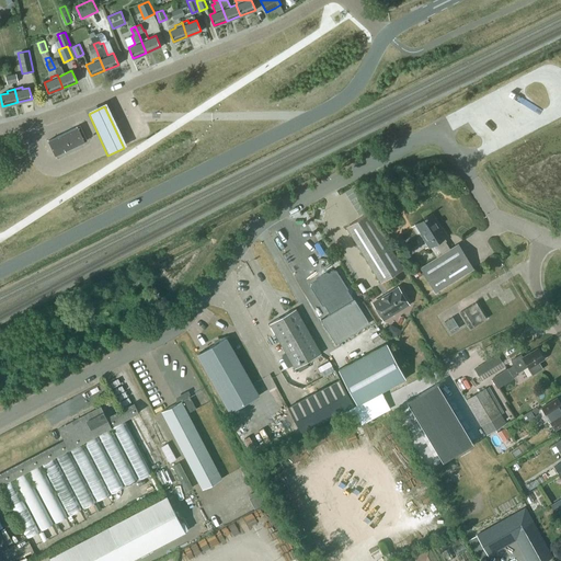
[(84,141),(77,126),(47,140),(55,156),(84,141)]
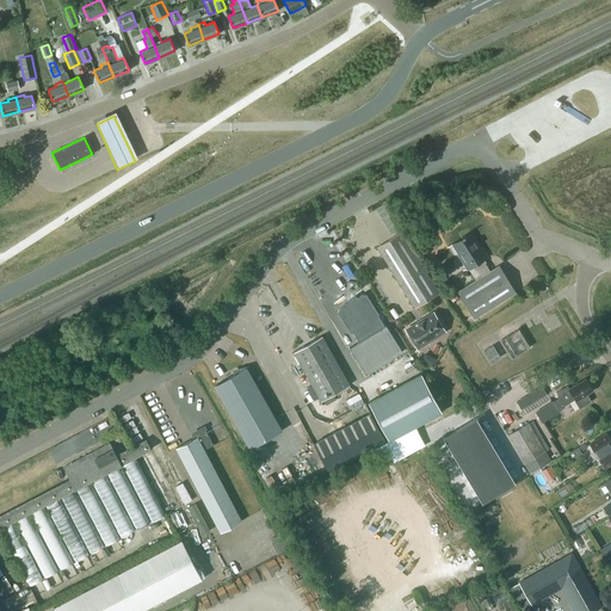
[(377,247),(414,308),(439,292),(401,232),(377,247)]
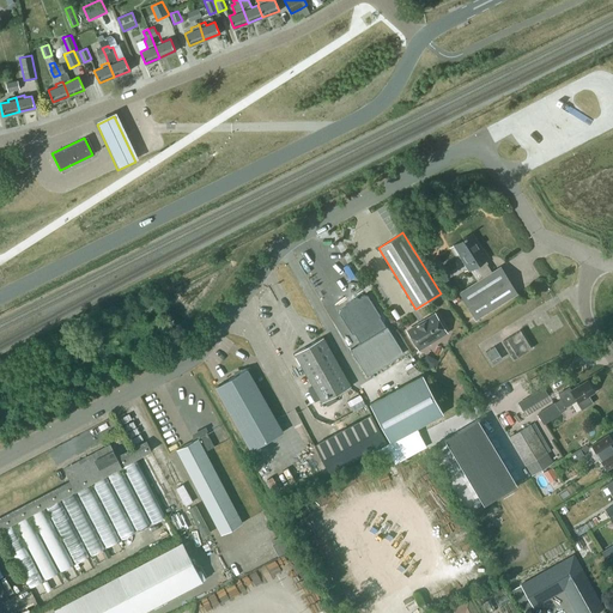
[(460,292),(477,319),(517,292),(501,267),(490,273),(481,261),(489,258),(483,249),(481,249),(472,235),(467,237),(466,236),(463,238),(465,238),(454,246),(478,281),(460,292)]
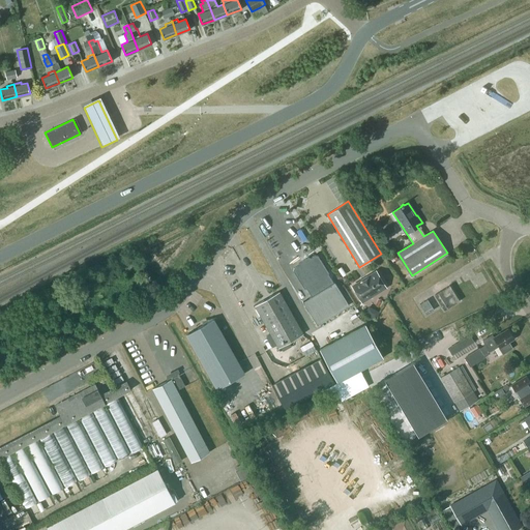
[(302,301),(317,325),(349,305),(334,282),(333,283),(328,273),(318,256),(315,255),(311,257),(311,260),(300,266),(297,266),(294,268),(293,270),(304,289),(305,288),(312,296),(302,301)]
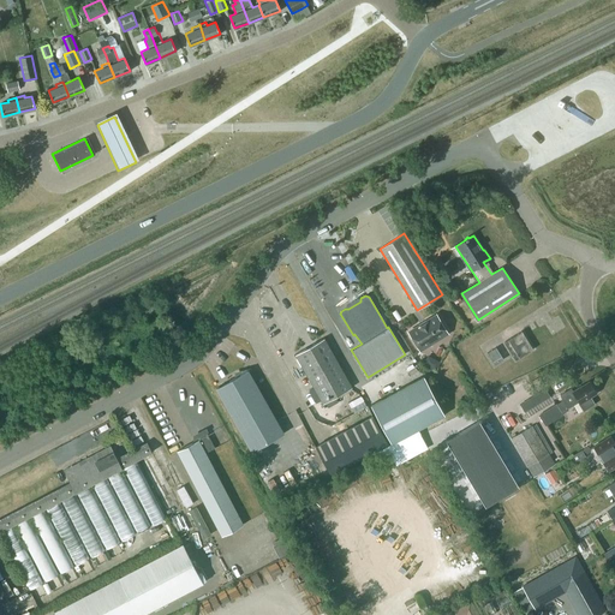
[(427,320),(418,324),(419,327),(410,333),(421,350),(429,344),(431,344),(437,340),(437,339),(447,333),(436,315),(427,321),(427,320)]
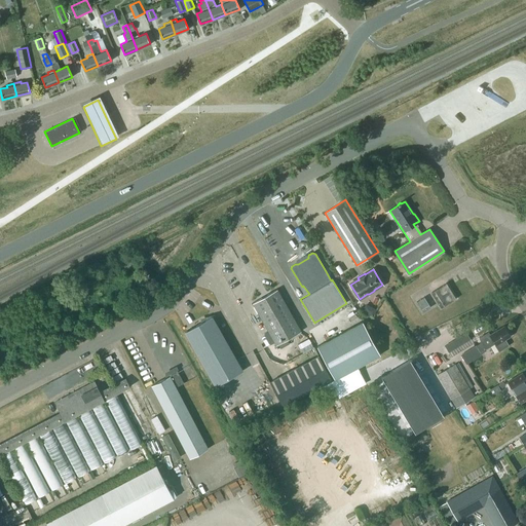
[(430,293),(441,307),(456,298),(446,283),(430,293)]
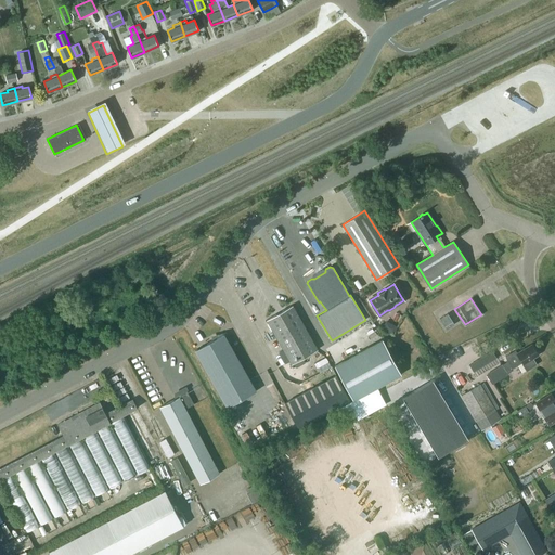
[(292,306),(267,320),(292,364),(317,349),(292,306)]
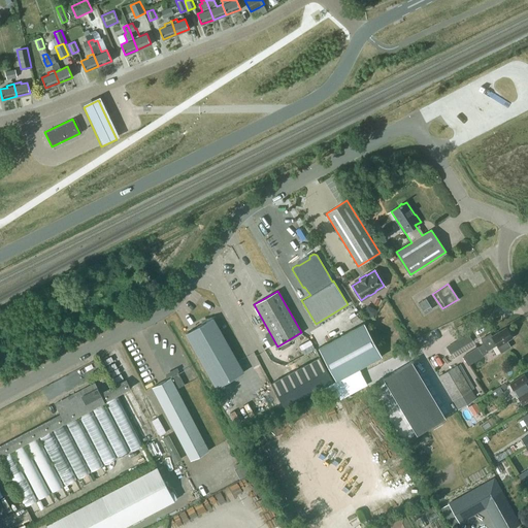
[(418,302),(420,305),(424,312),(432,308),(426,298),(418,302)]
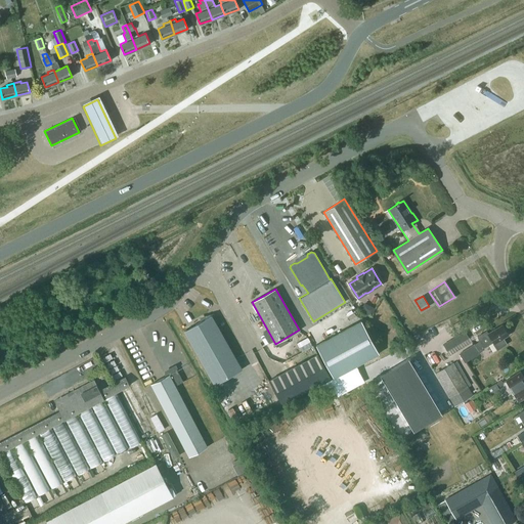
[(211,315),(184,331),(215,385),(242,369),(211,315)]
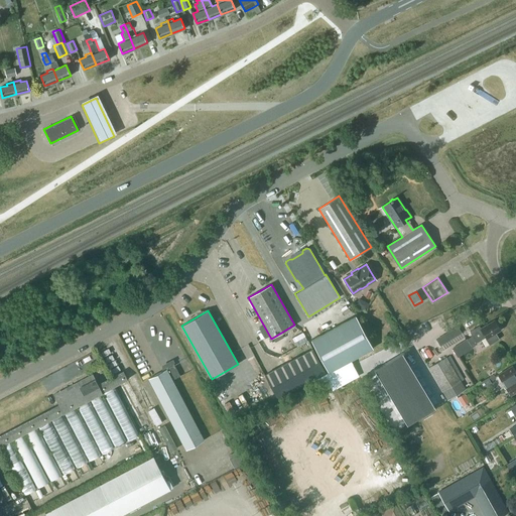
[(356,315),(311,340),(329,372),(373,348),(356,315)]
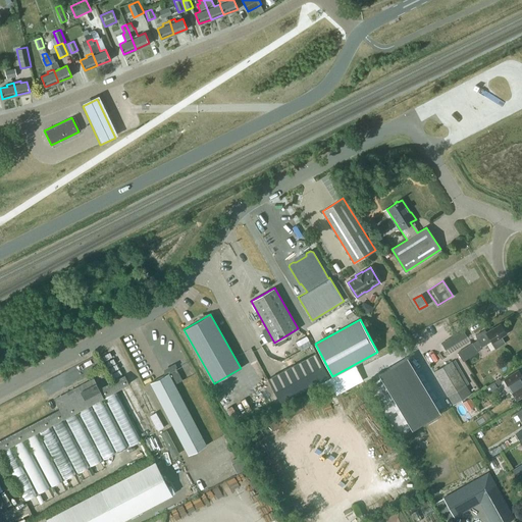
[(477,340),(458,352),(463,360),(477,352),(476,349),(481,346),(482,346),(491,341),(496,348),(503,344),(503,341),(500,336),(506,332),(501,324),(493,328),(493,327),(485,332),(484,329),(475,335),(477,340)]
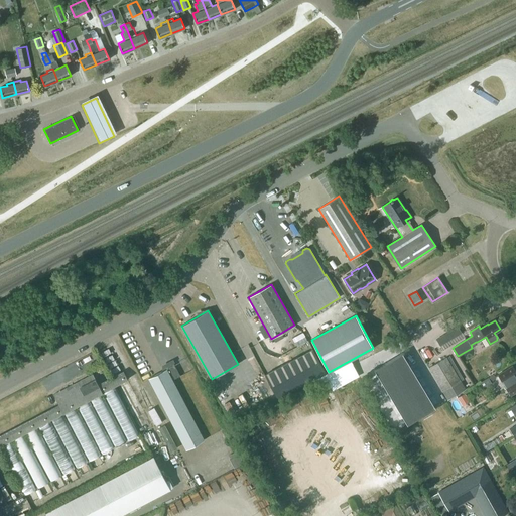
[(435,340),(439,346),(461,334),(457,327),(435,340)]
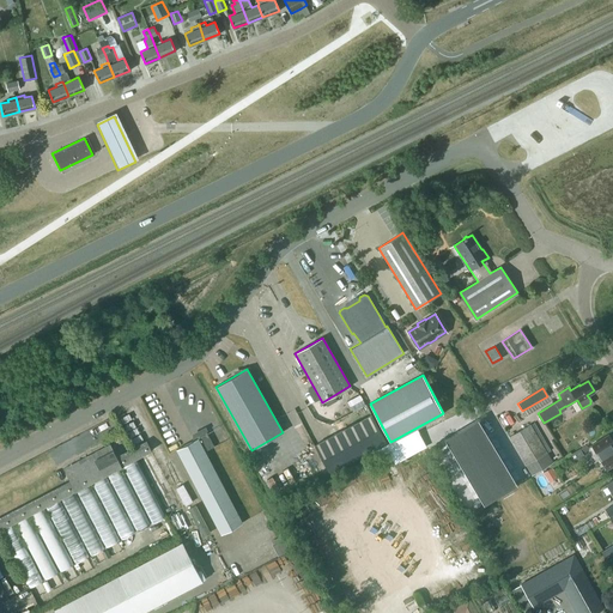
[(315,445),(329,472),(387,442),(371,414),(315,445)]
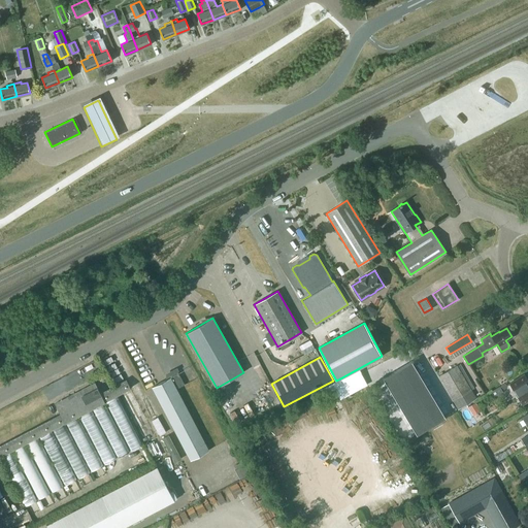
[(411,361),(383,377),(417,434),(446,418),(411,361)]
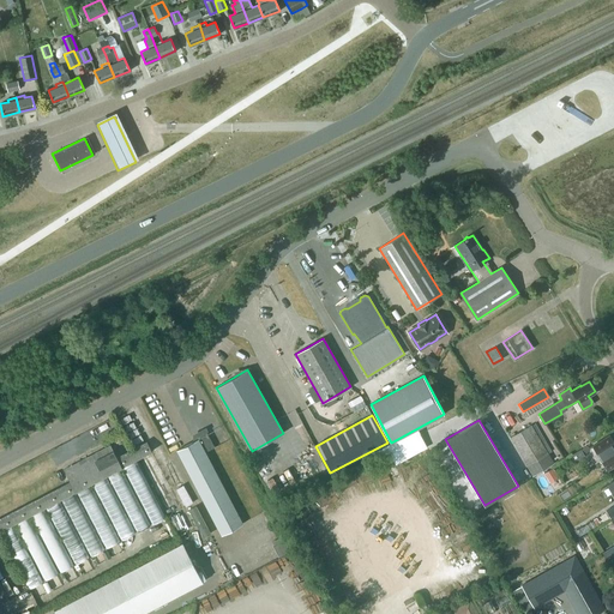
[(510,438),(533,475),(553,463),(530,425),(510,438)]
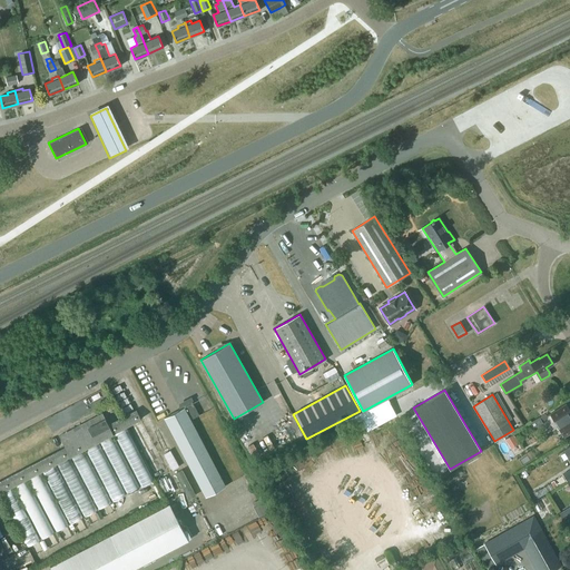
[(182,404),(184,408),(165,418),(206,497),(226,487),(190,420),(199,415),(190,399),(182,404)]
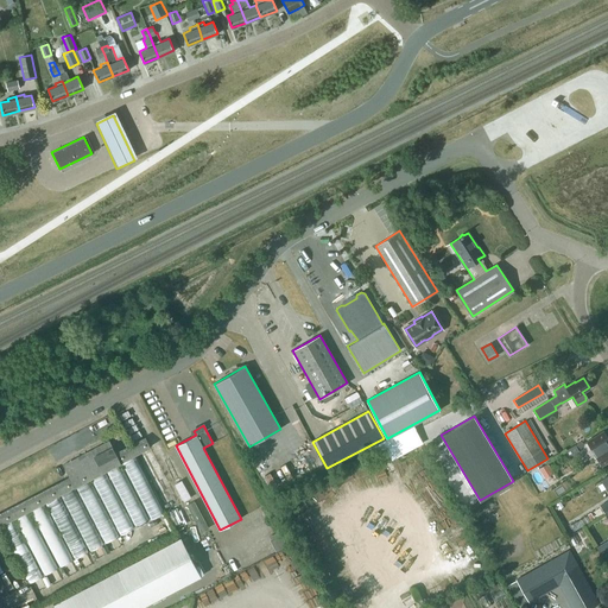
[(607,437),(603,430),(587,441),(602,466),(607,461),(607,437)]
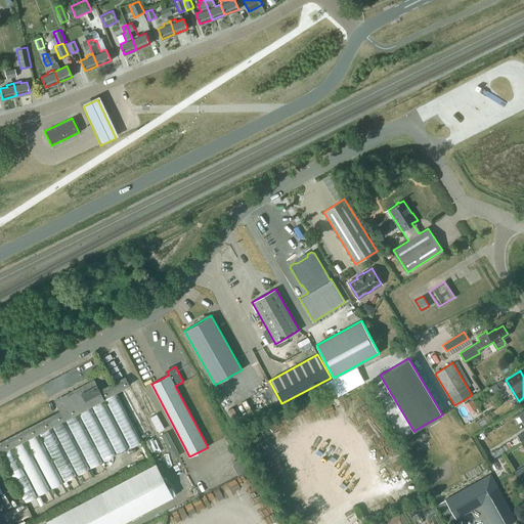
[(59,411),(0,442),(0,454),(25,503),(37,496),(11,447),(12,446),(38,495),(49,489),(24,440),(26,439),(51,488),(63,482),(38,433),(39,433),(64,482),(76,476),(50,427),(52,426),(78,475),(89,469),(63,420),(64,419),(90,468),(102,462),(77,412),(79,411),(104,461),(116,454),(90,405),(91,405),(117,454),(129,448),(103,399),(104,398),(130,447),(142,441),(117,392),(112,384),(99,390),(94,380),(54,400),(59,411)]
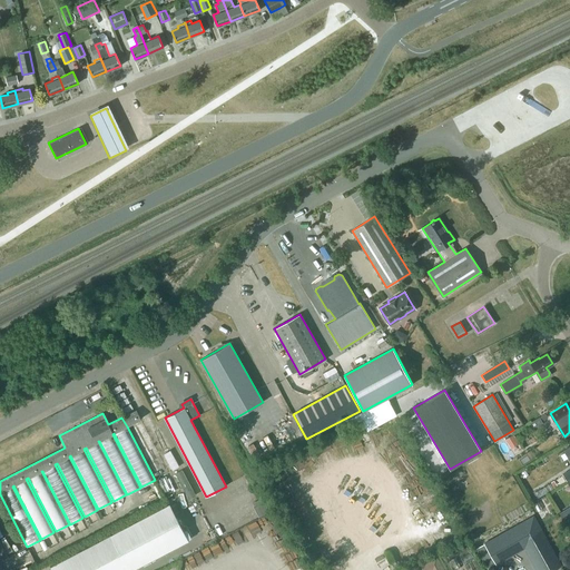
[(530,423),(533,430),(543,424),(541,422),(539,418),(530,423)]
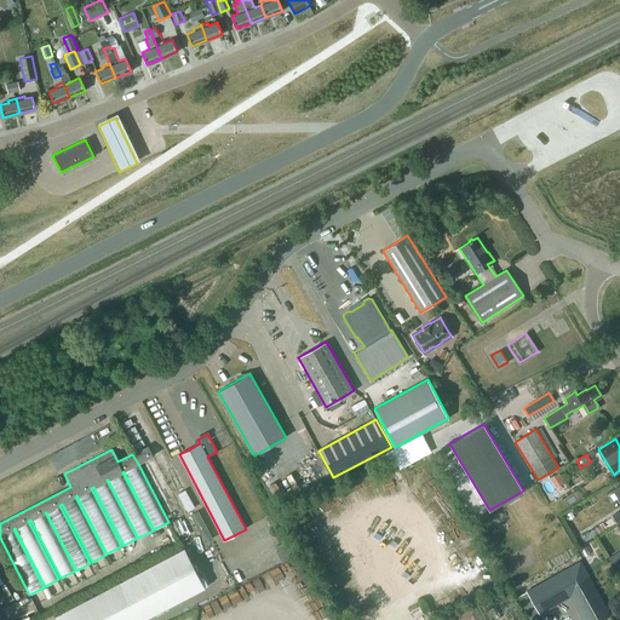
[(554,484),(562,480),(557,472),(550,477),(554,484)]
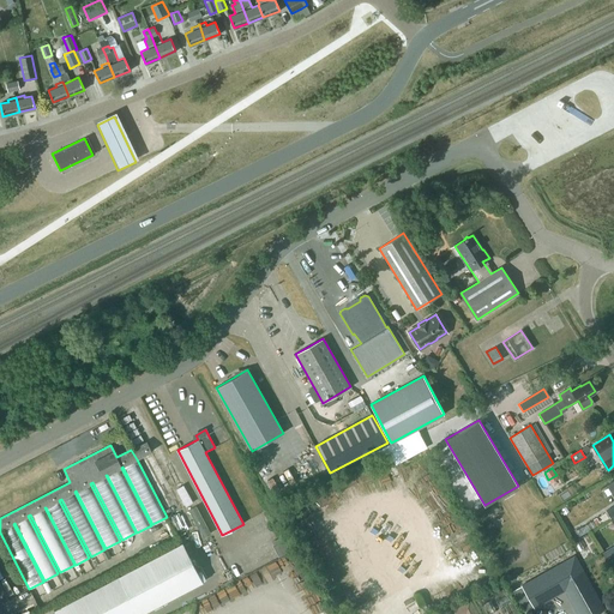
[(152,482),(158,494),(173,488),(169,480),(174,479),(173,474),(152,482)]
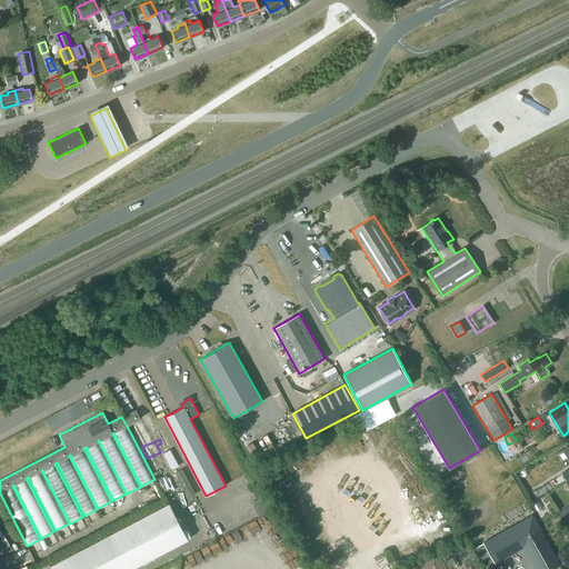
[(182,469),(175,472),(189,498),(196,495),(182,469)]
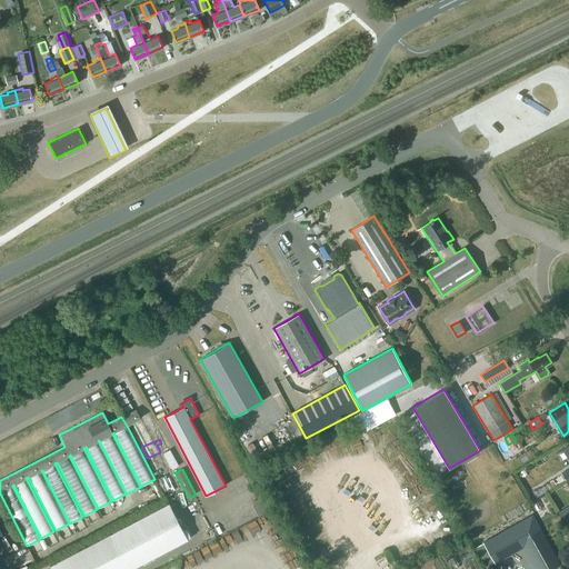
[(265,501),(253,507),(258,517),(269,511),(265,501)]
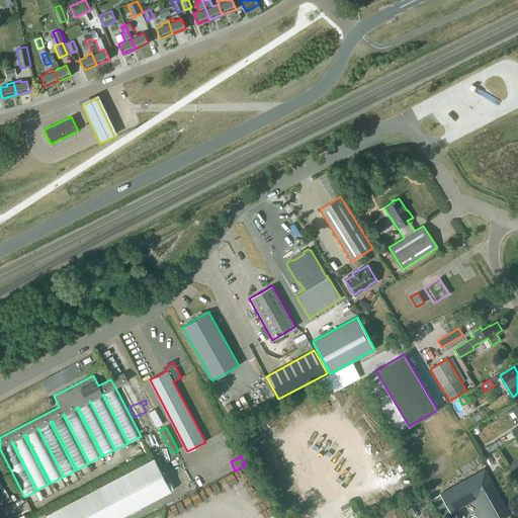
[(99,486),(45,515),(47,517),(117,517),(171,491),(170,490),(174,489),(170,481),(166,483),(154,457),(99,486)]
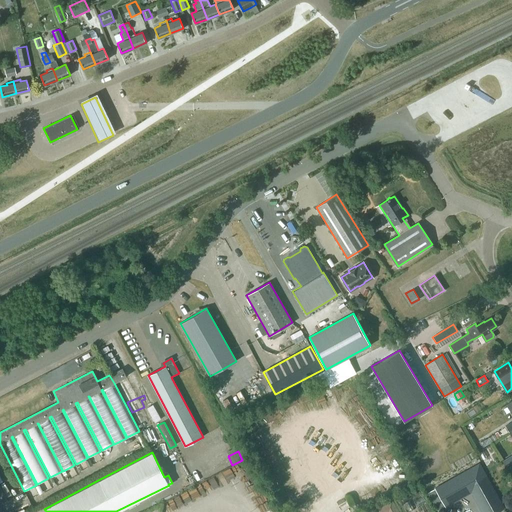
[(507,458),(502,461),(508,469),(511,467),(507,458)]
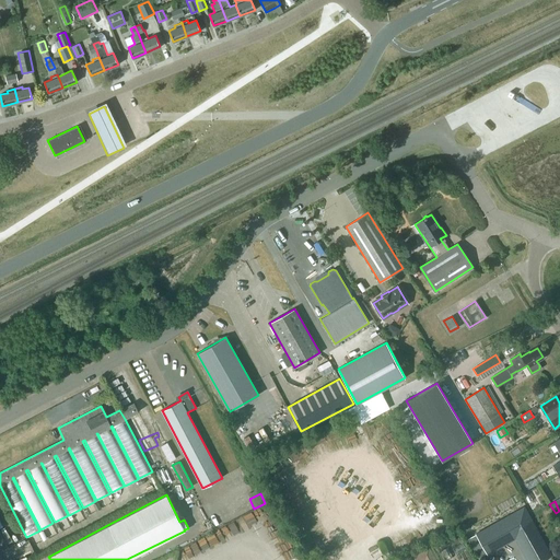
[(477,534),(486,550),(517,533),(533,559),(543,559),(551,556),(524,506),(477,534)]
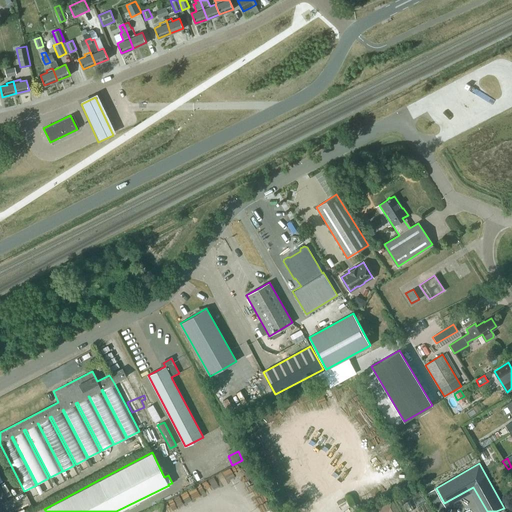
[(508,474),(502,478),(505,483),(511,479),(508,474)]
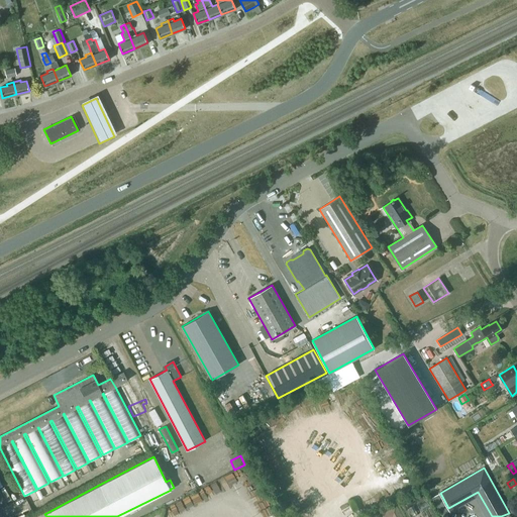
[(393,516),(402,516),(395,504),(382,512),(384,516),(389,516),(392,515),(393,516)]
